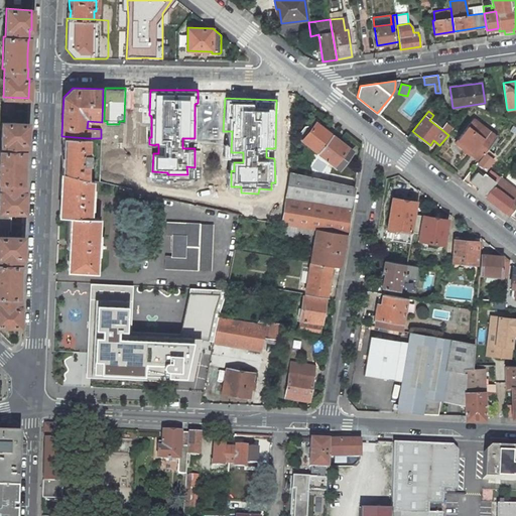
[(440,125),(431,118),(429,120),(438,127),(440,125)]
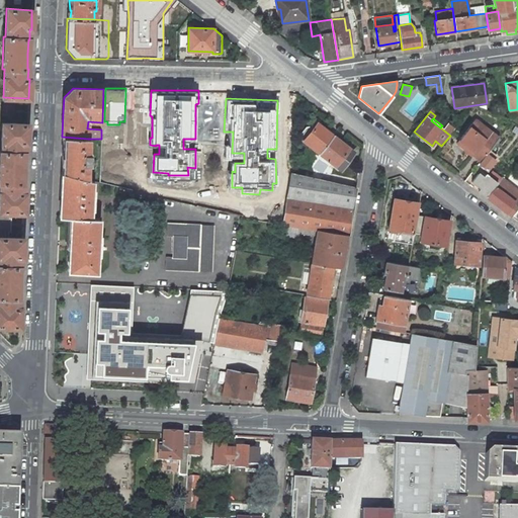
[(482,128),(472,121),(458,140),(473,152),(471,155),(481,161),(486,154),(499,138),(484,125),(482,128)]
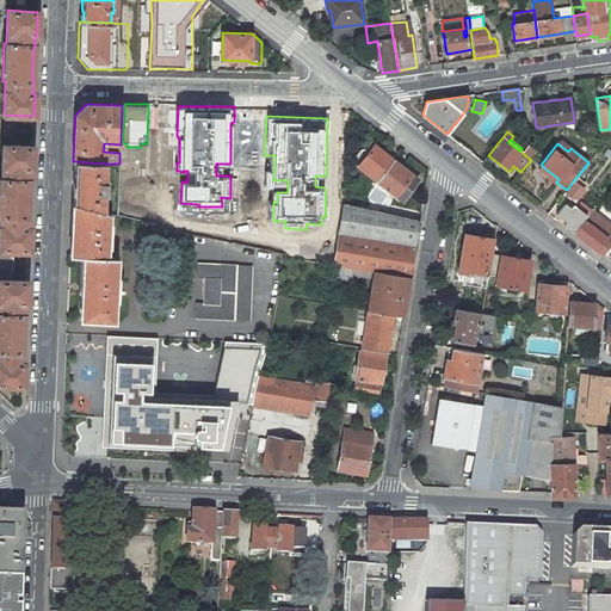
[(24,316),(24,303),(26,303),(26,282),(10,281),(10,275),(12,275),(12,258),(11,258),(11,251),(28,252),(29,228),(28,228),(28,216),(26,216),(28,199),(28,181),(30,181),(30,170),(31,170),(32,147),(1,144),(0,178),(0,384),(23,386),(24,362),(22,362),(23,350),(22,350),(23,316),(24,316)]
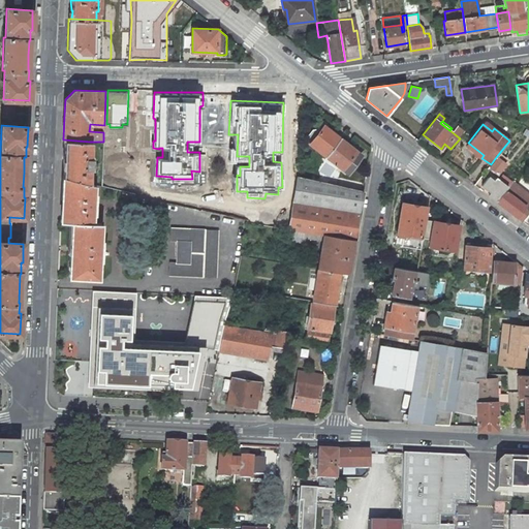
[(327,157),(341,138),(324,126),(320,130),(310,144),(327,157)]
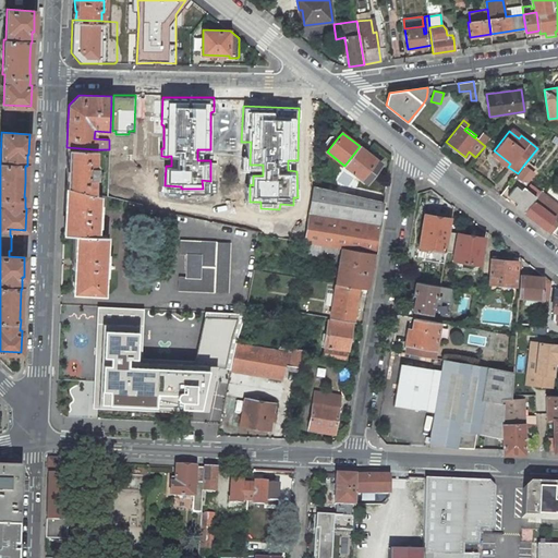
[(478,141),(485,146),(489,140),(483,134),(478,141)]
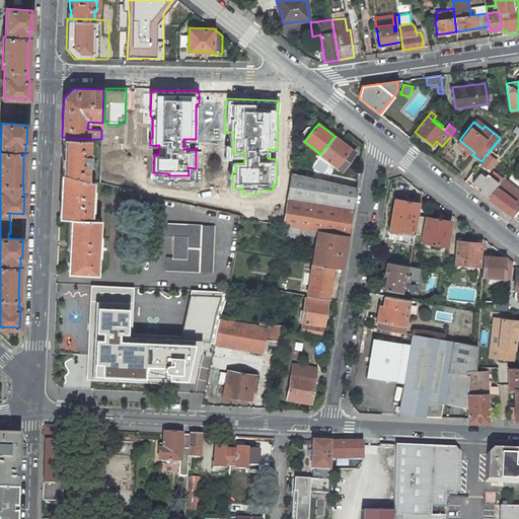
[(301,138),(304,141),(314,128),(311,126),(310,127),(306,127),(302,134),(302,137),(301,138)]
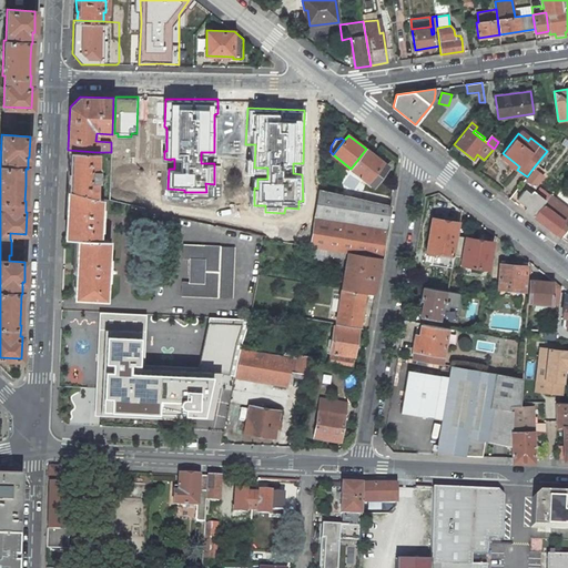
[(379,168),(383,163),(366,149),(351,169),(368,182),(374,186),(386,172),(383,170),(379,168)]
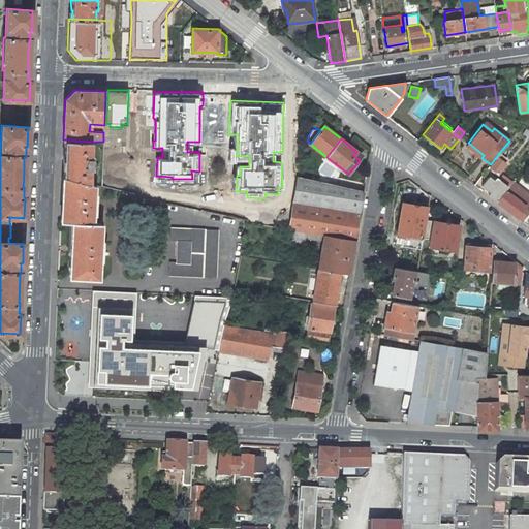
[(89,154),(90,142),(64,139),(63,158),(63,177),(88,184),(89,169),(89,168),(91,168),(91,163),(91,154),(89,154)]
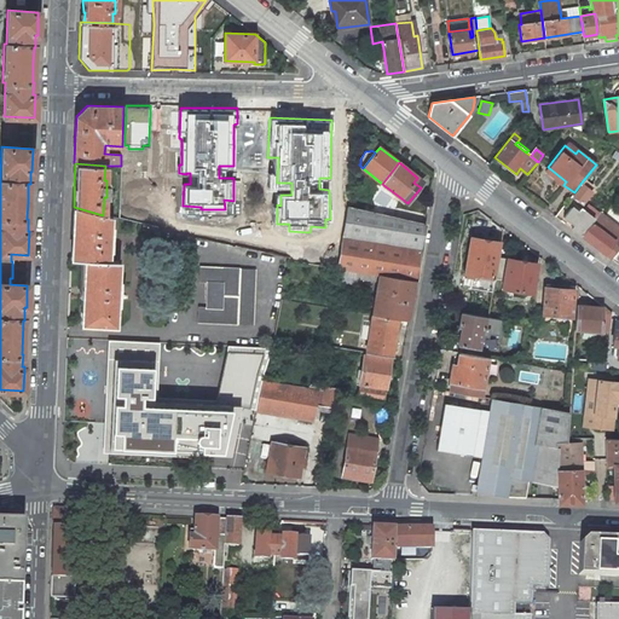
[(572,196),(582,203),(590,191),(589,190),(582,185),(580,184),(574,192),(572,196)]
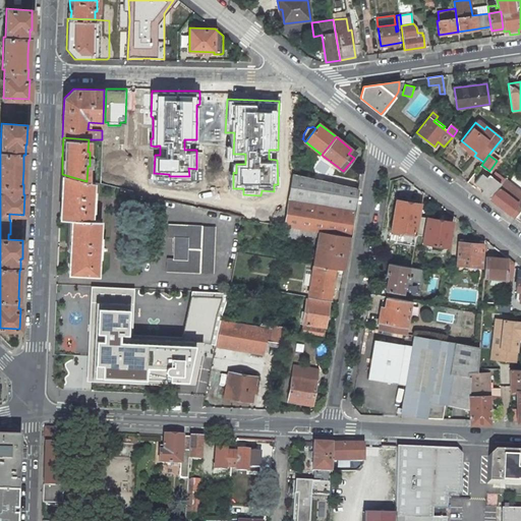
[(478,190),(488,198),(504,179),(495,172),(490,177),(488,175),(486,178),(481,174),(474,183),(480,187),(478,190)]
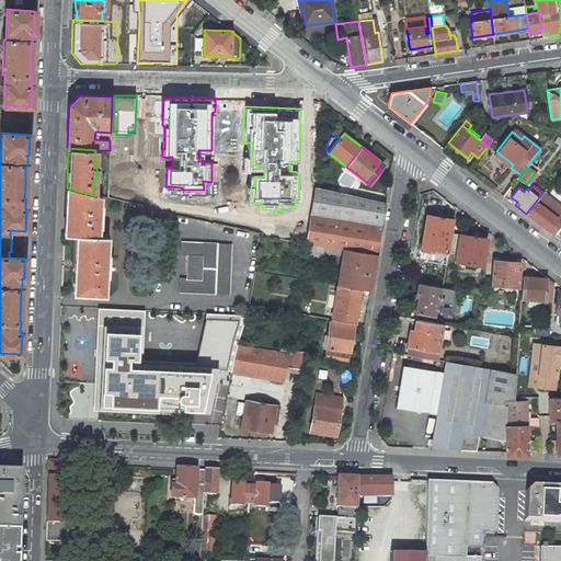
[(376,255),(385,202),(329,190),(317,186),(315,199),(307,244),(376,255)]
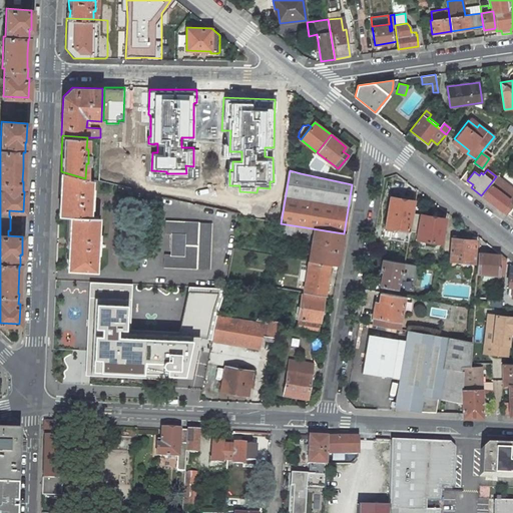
[(85,178),(61,171),(60,194),(62,194),(61,215),(70,216),(69,241),(67,266),(77,266),(77,270),(95,271),(96,253),(96,247),(99,247),(99,244),(102,244),(103,244),(103,242),(102,241),(98,241),(99,239),(96,239),(97,232),(98,216),(89,216),(89,207),(89,201),(92,201),(92,199),(90,199),(90,196),(92,196),(92,193),(90,193),(90,187),(91,179),(85,178)]
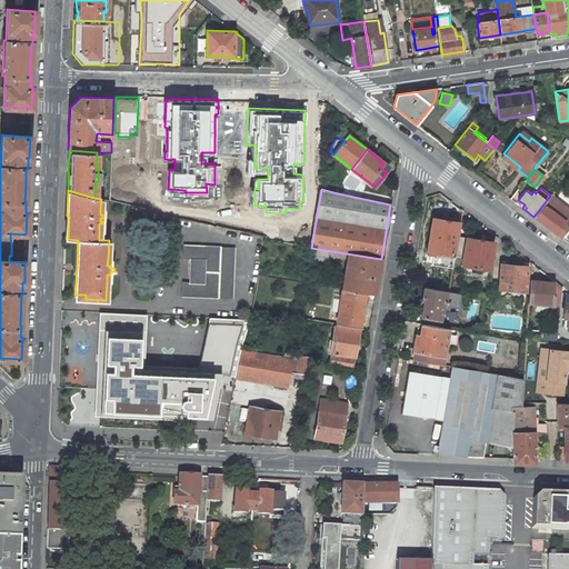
[(568,228),(568,209),(550,196),(533,217),(561,238),(568,228)]
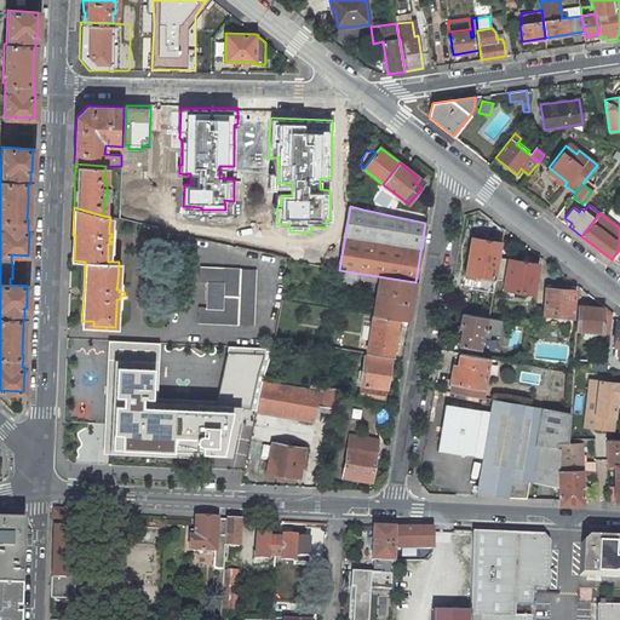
[(478,276),(495,279),(499,258),(501,244),(471,239),(465,277),(478,280),(478,276)]
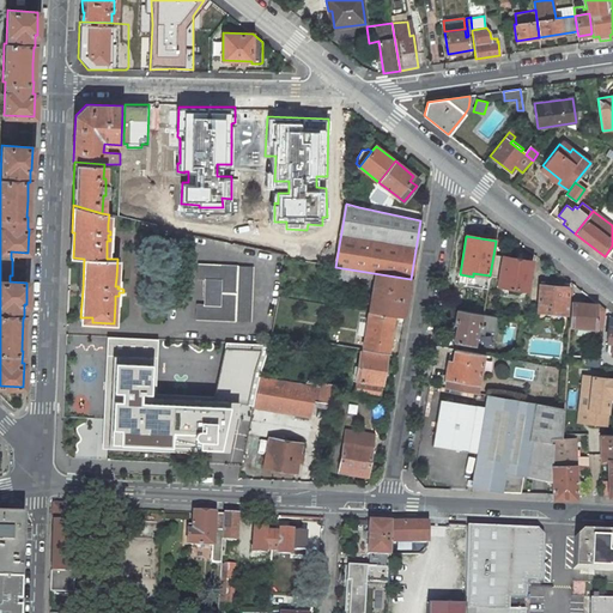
[(532,261),(493,255),(490,275),(498,278),(497,286),(527,291),(532,261)]
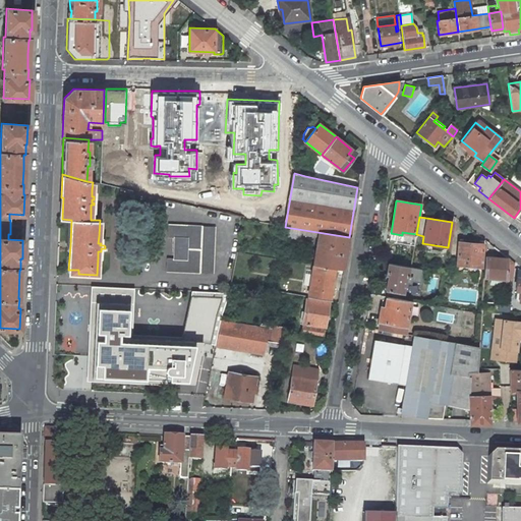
[(216,227),(168,224),(168,237),(174,237),(174,258),(167,258),(167,272),(214,274),(216,227)]
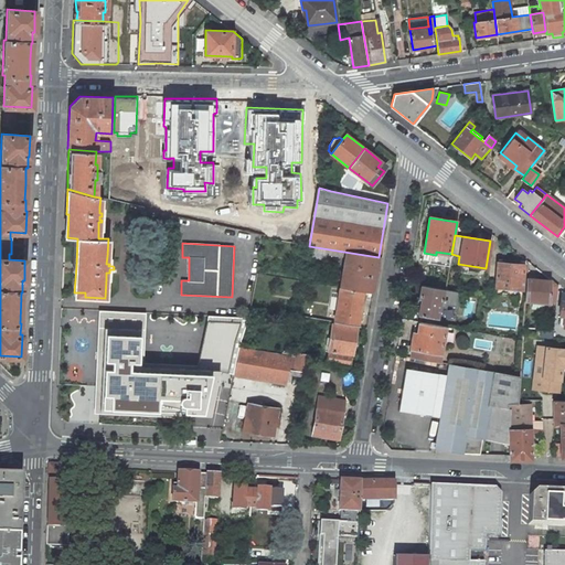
[(345,257),(340,287),(363,290),(373,292),(379,257),(309,246),(308,249),(307,256),(326,259),(327,255),(345,257)]
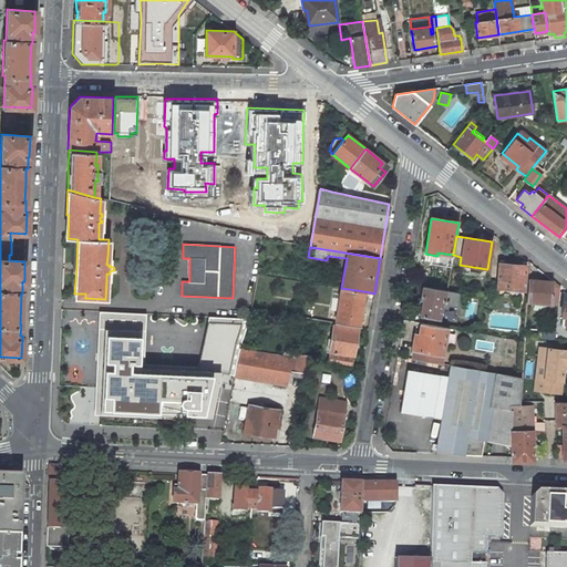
[(497,288),(524,290),(526,266),(500,264),(497,288)]
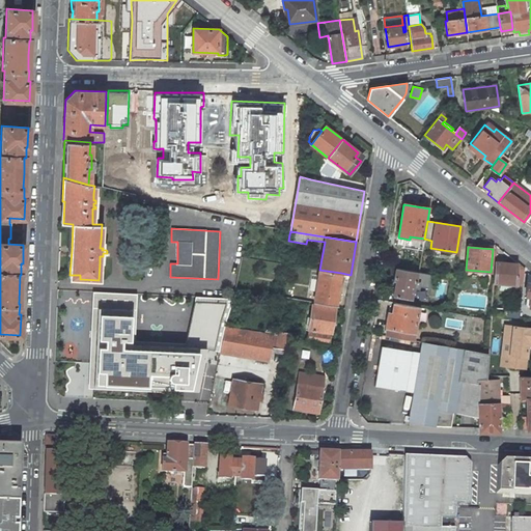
[(518,264),(495,262),(494,283),(516,285),(518,264)]
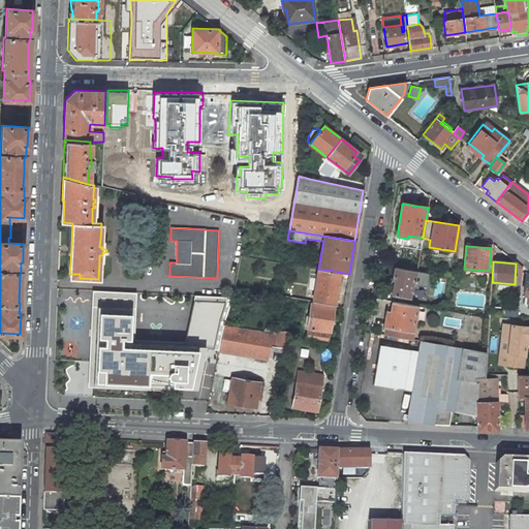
[(414,275),(415,271),(395,268),(393,279),(395,279),(394,283),(392,294),(396,294),(409,298),(410,287),(411,284),(411,282),(413,282),(414,275)]
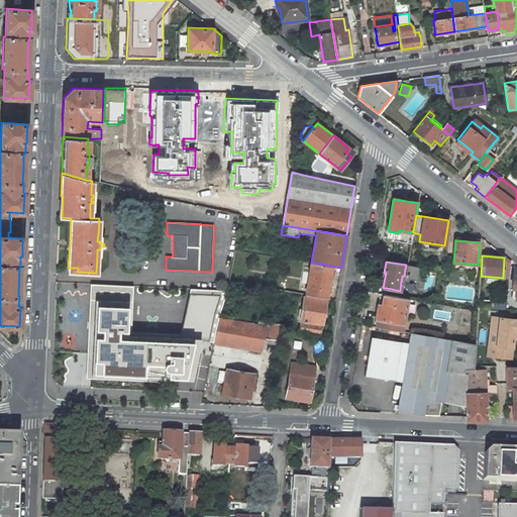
[(332,266),(311,263),(310,271),(308,285),(306,294),(327,298),(332,266)]
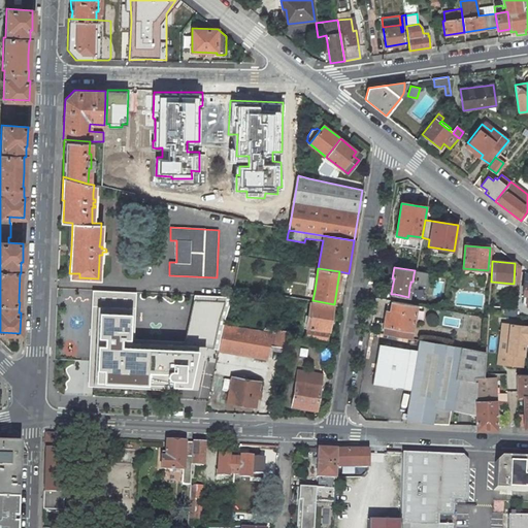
[(488,277),(488,270),(463,268),(463,275),(488,277)]
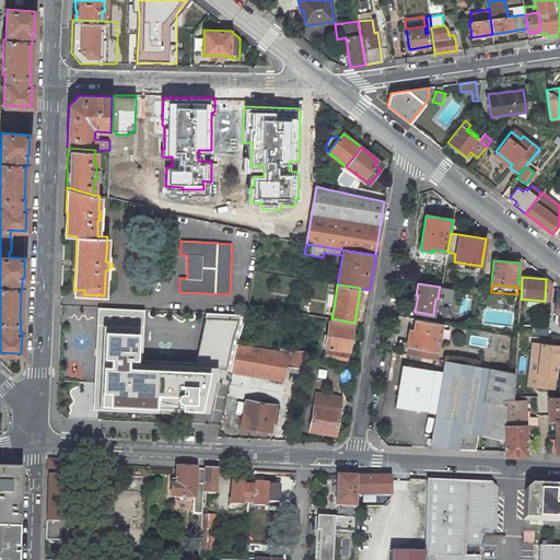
[(454,290),(440,287),(439,291),(438,299),(435,299),(435,301),(452,304),(454,290)]
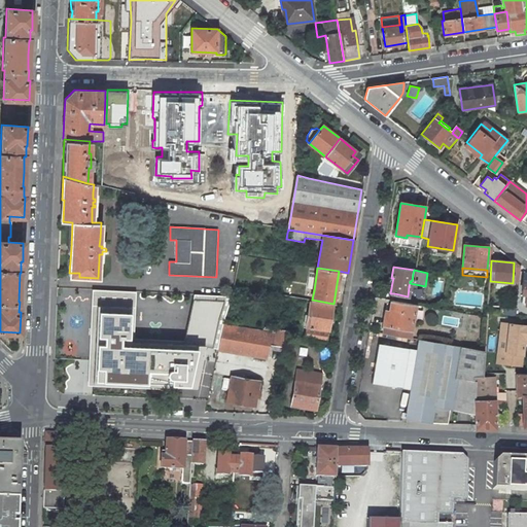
[(316,276),(309,274),(306,289),(314,290),(316,276)]
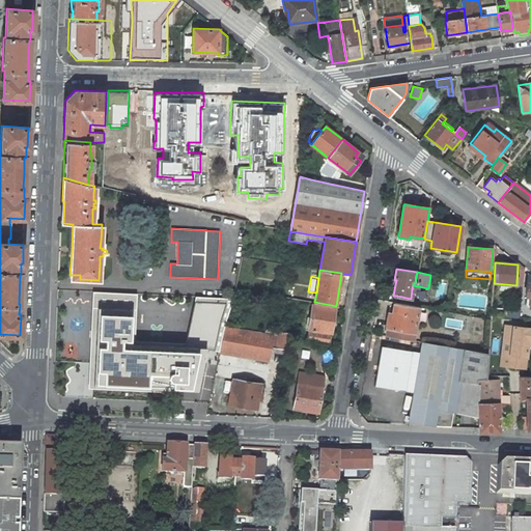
[(132,296),(94,294),(89,389),(194,393),(205,348),(184,348),(130,345),(132,296)]
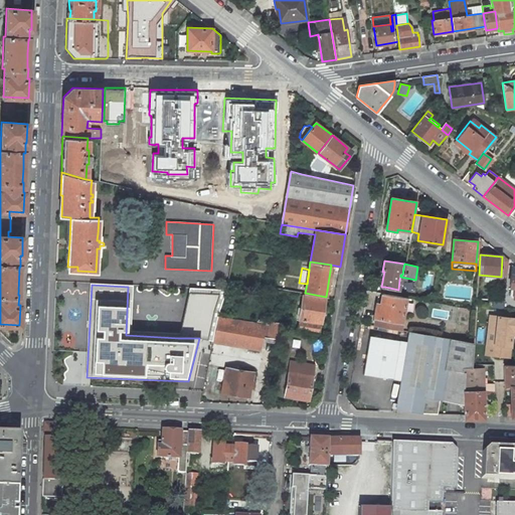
[(385,287),(384,294),(406,298),(407,291),(398,290),(385,287)]
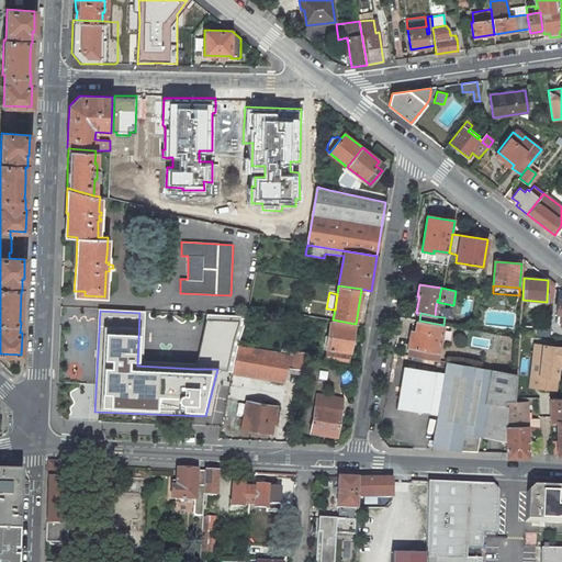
[(240,316),(206,315),(194,369),(215,369),(217,369),(226,370),(240,316)]
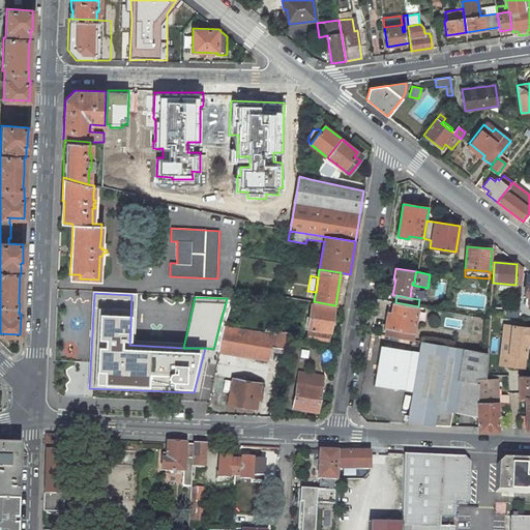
[(385,334),(412,340),(418,306),(395,302),(393,302),(392,307),(391,318),(387,318),(385,326),(387,327),(385,334)]
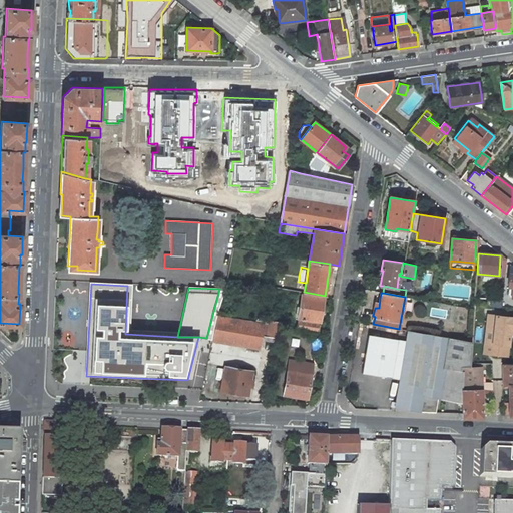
[(302,295),(297,330),(319,333),(324,299),(302,295)]
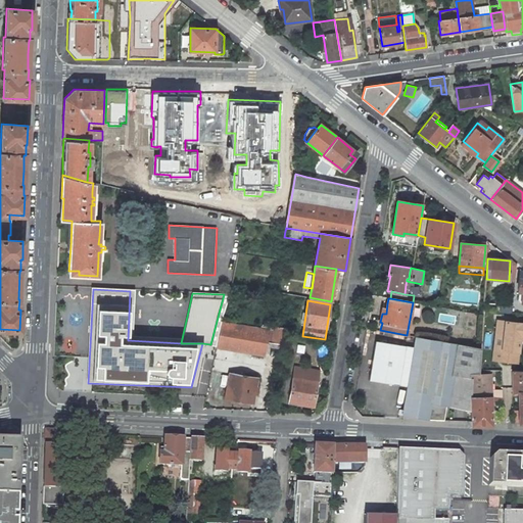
[(493,360),(501,361),(506,322),(497,321),(493,360)]
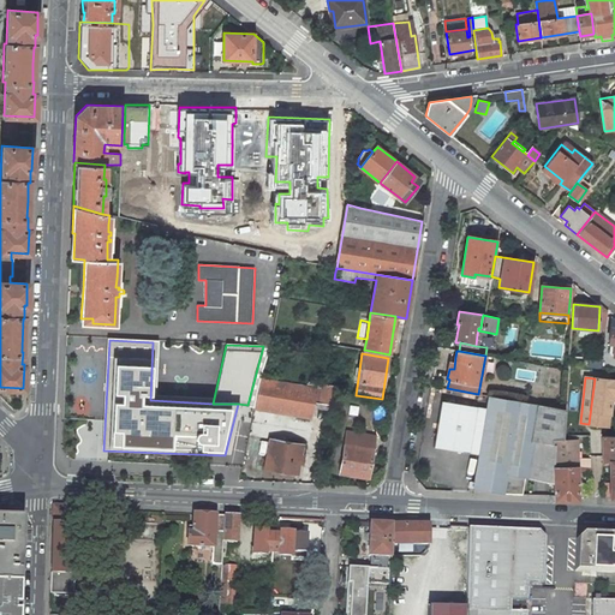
[(261,378),(260,378),(254,408),(255,408),(311,418),(314,400),(332,404),(335,386),(309,381),(308,387),(261,378)]
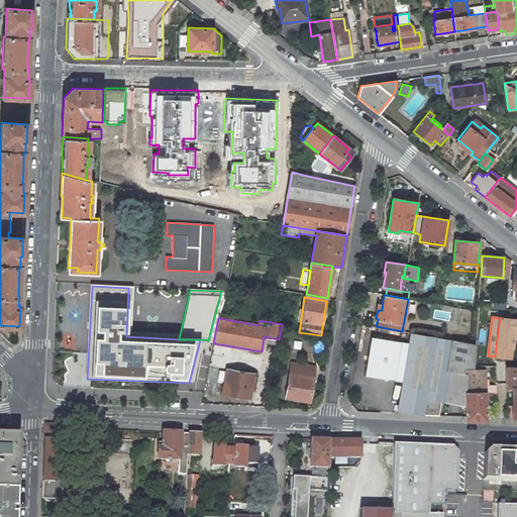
[(516,319),(500,318),(495,356),(511,358),(513,335),(514,331),(516,331),(516,319)]
